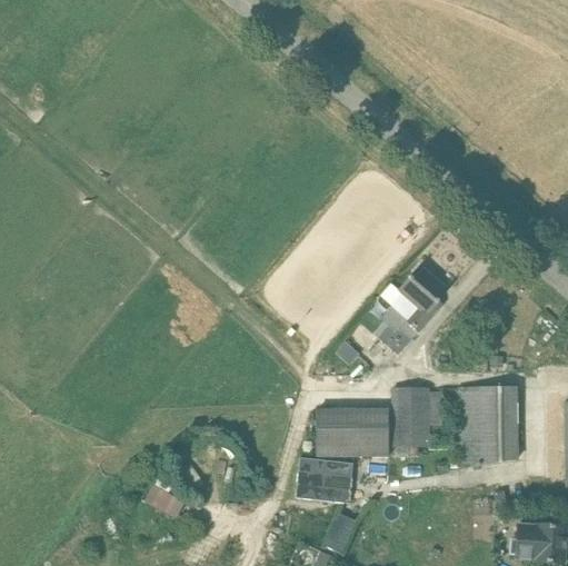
[(449,288),(420,264),(398,290),(401,293),(418,307),(406,321),(419,334),(444,303),(439,299),(449,288)]
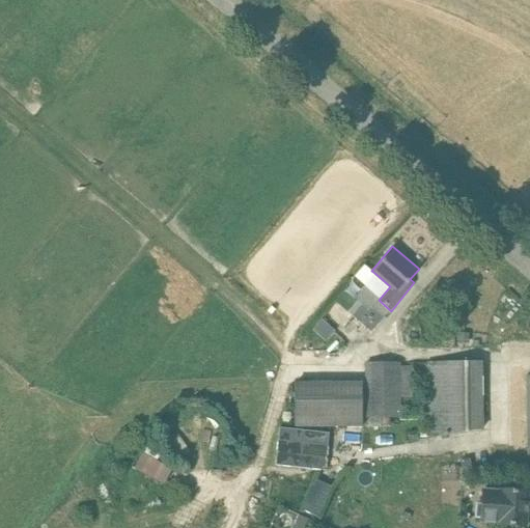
[(327,340),(336,330),(325,318),(314,329),(327,340)]
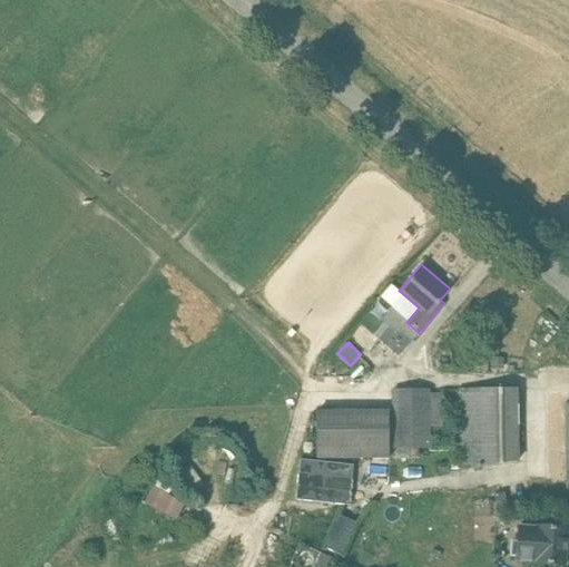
[(503,367),(502,357),(491,357),(491,367),(503,367)]
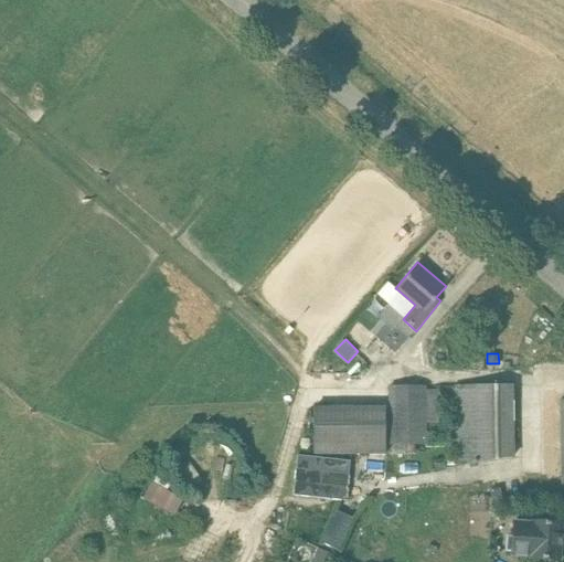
[(428,445),(427,383),(390,384),(391,445),(428,445)]
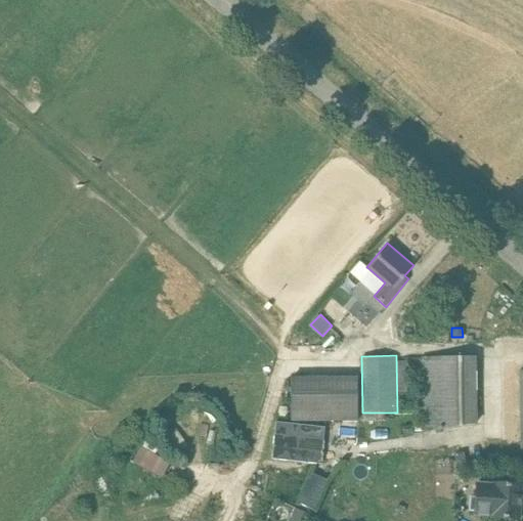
[(478,421),(476,355),(423,355),(424,429),(478,421)]
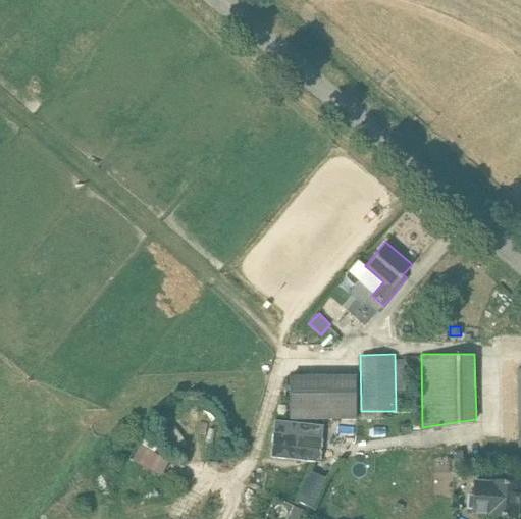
[(357,417),(357,373),(292,373),(291,418),(357,417)]
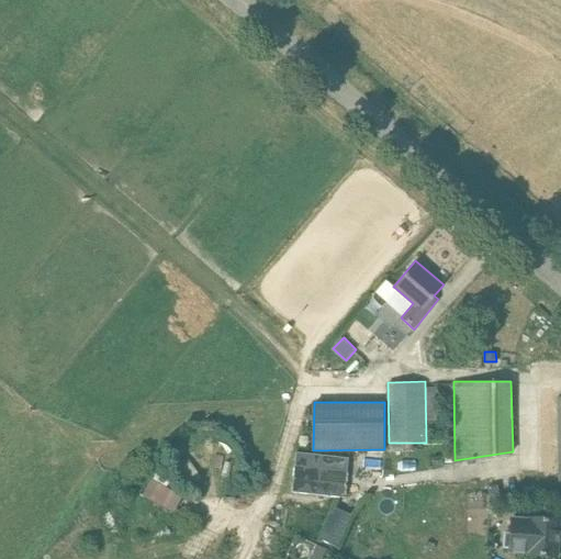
[(349,456),(296,450),(292,490),(345,495),(349,456)]
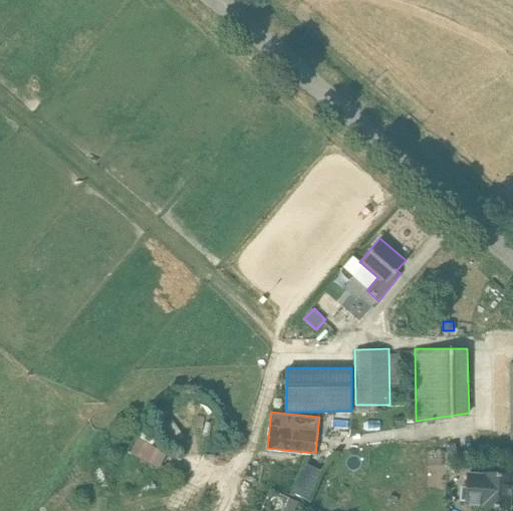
[(161,467),(169,452),(140,437),(132,452),(161,467)]
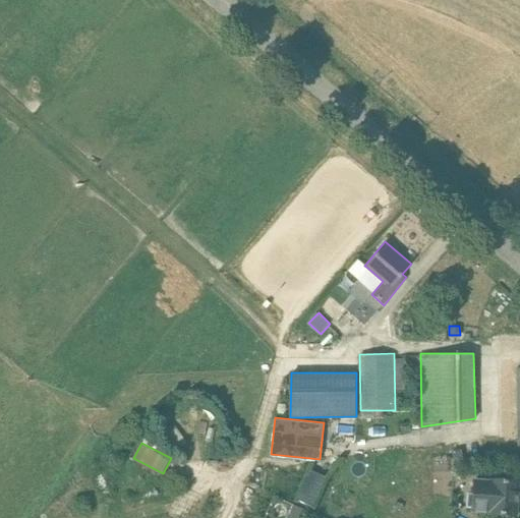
[(309,467),(299,494),(314,500),(325,473),(309,467)]
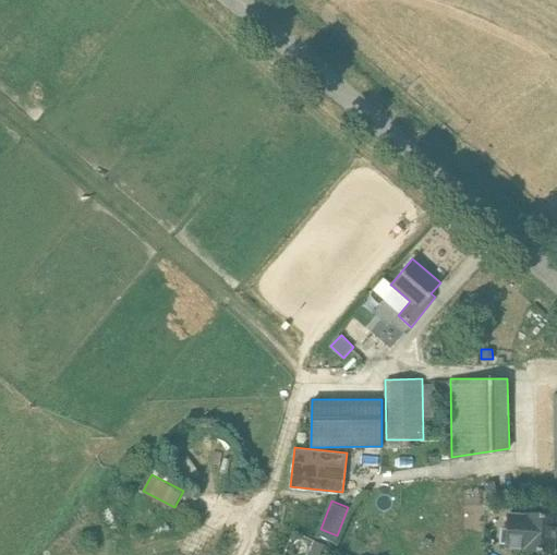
[(553,552),(556,515),(527,513),(527,516),(509,514),(508,529),(504,529),(503,543),(507,543),(507,547),(553,552)]
